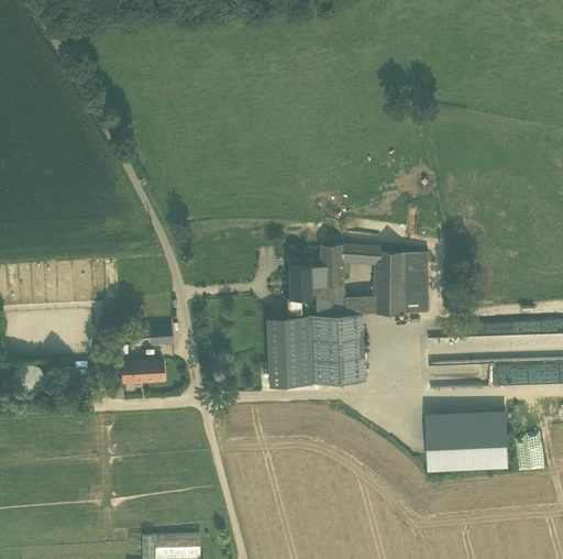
[(342,275),(342,264),(342,247),(319,248),(320,267),(309,267),(310,288),(343,287),(343,282),(348,282),(348,275),(342,275)]
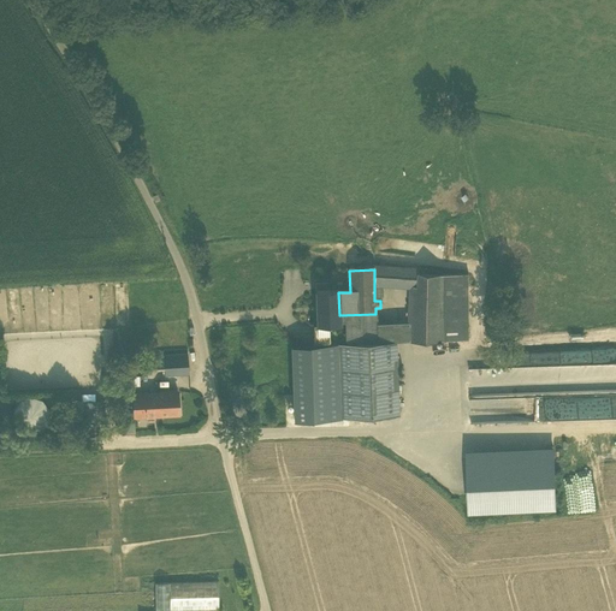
[(374,289),(414,292),(414,290),(418,290),(420,277),(420,273),(374,270),(374,289)]
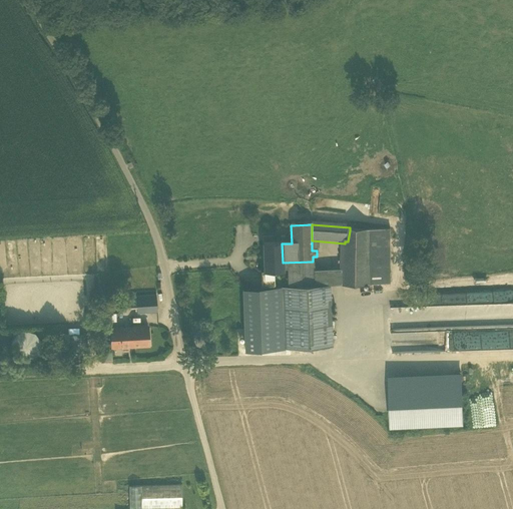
[(370,231),(350,230),(348,241),(345,241),(345,243),(344,272),(343,288),(370,287),(370,231)]
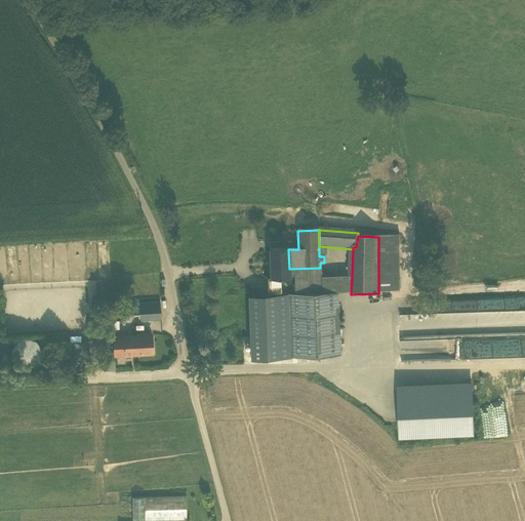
[(378,237),(378,293),(400,292),(399,237),(378,237)]
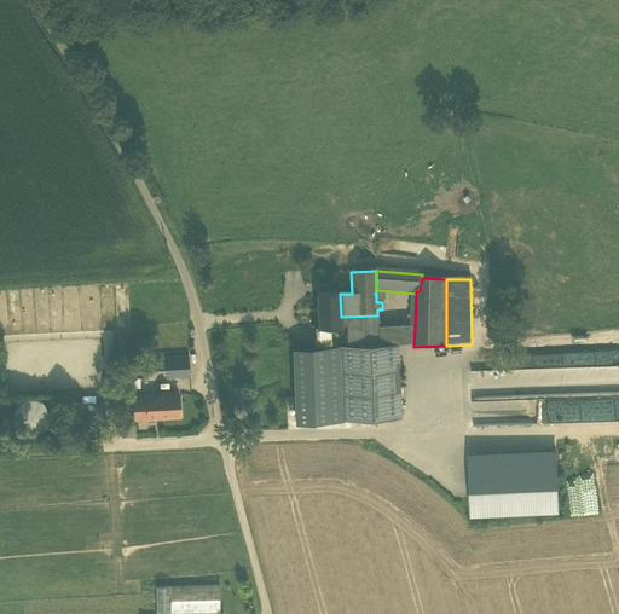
[(318,330),(330,330),(342,330),(342,328),(341,317),(340,294),(331,295),(317,295),(317,296),(318,329),(318,330)]
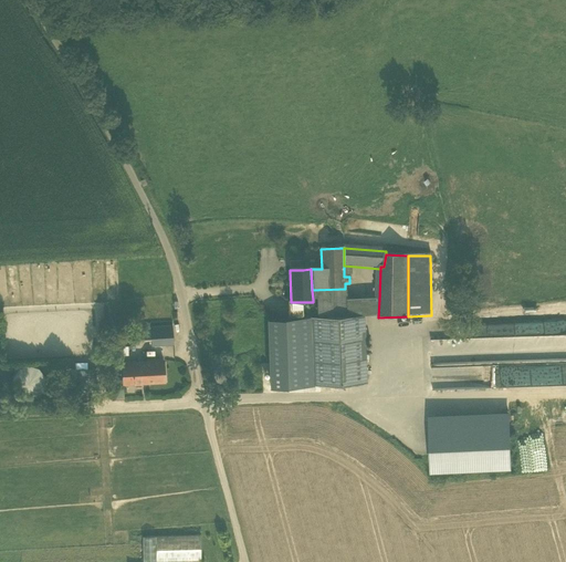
[(345,301),(345,289),(312,290),(313,300),(317,300),(318,320),(346,319),(345,305),(345,301)]
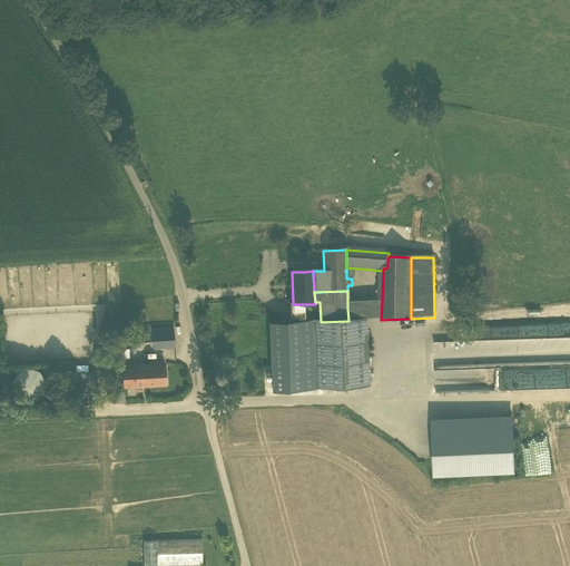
[(371,311),(372,320),(381,320),(382,302),(347,303),(347,308),(355,308),(356,308),(364,308),(364,312),(371,311)]
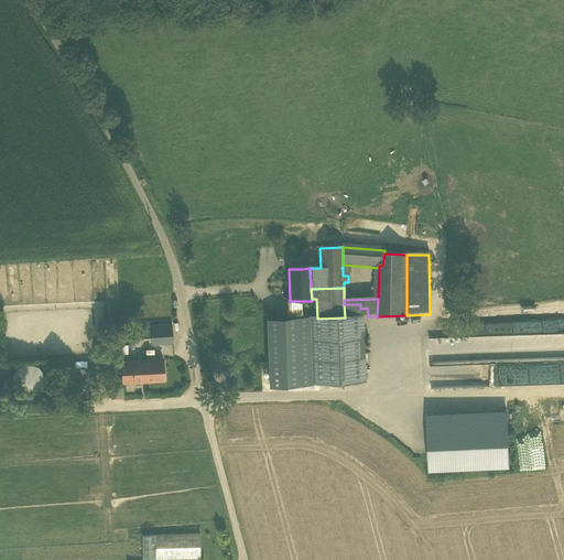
[(301,301),(290,301),(286,301),(288,318),(302,318),(301,301)]
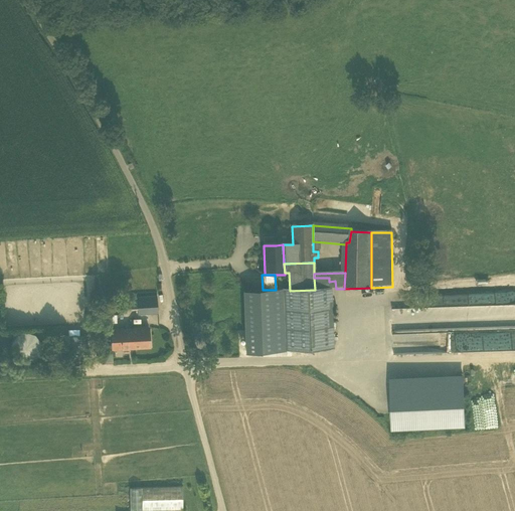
[(314,278),(315,290),(320,290),(329,290),(329,282),(329,278),(322,278),(321,278),(314,278)]
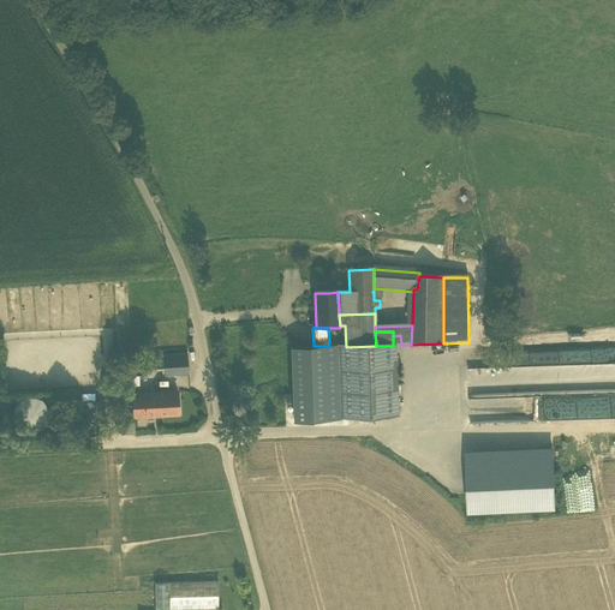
[(393,346),(382,346),(384,419),(398,419),(395,345),(393,346)]
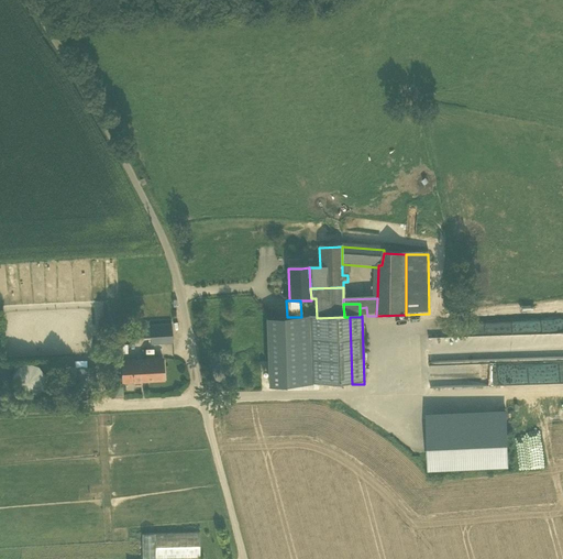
[(313,385),(352,384),(350,317),(344,317),(317,318),(310,319),(310,320),(313,385)]
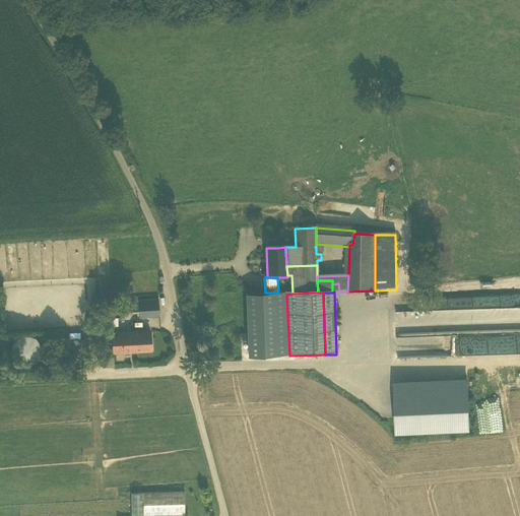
[(286,296),(247,297),(249,358),(289,356),(286,296)]
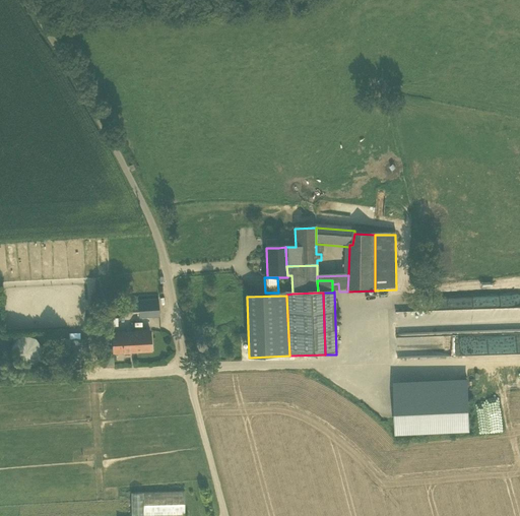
[(138,317),(139,320),(159,319),(158,303),(138,304),(138,317)]
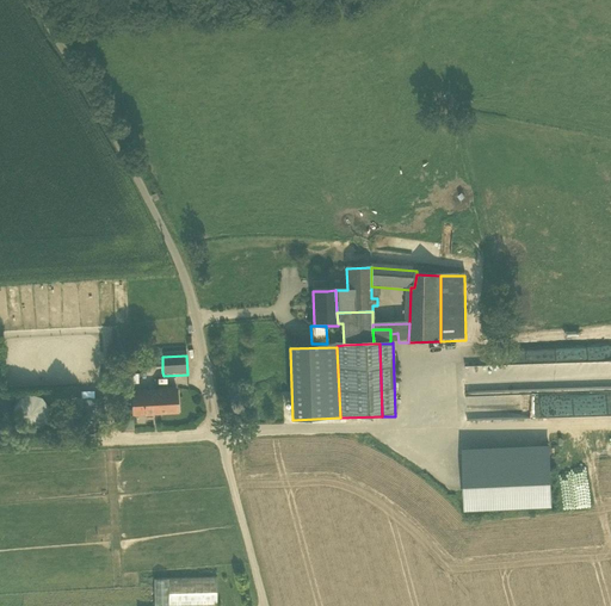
[(137,375),(162,372),(162,357),(136,358),(137,375)]
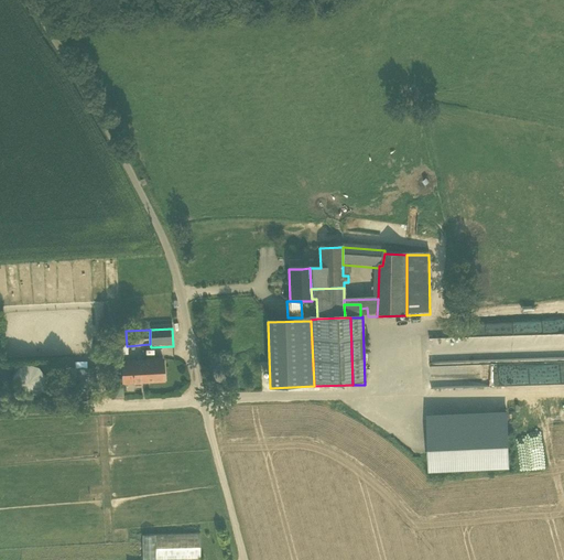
[(468,340),(430,341),(431,366),(468,365),(468,340)]
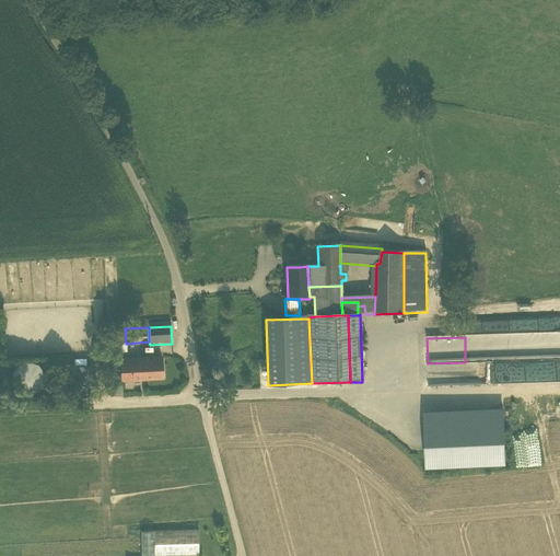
[(121,361),(123,382),(162,380),(161,360),(121,361)]
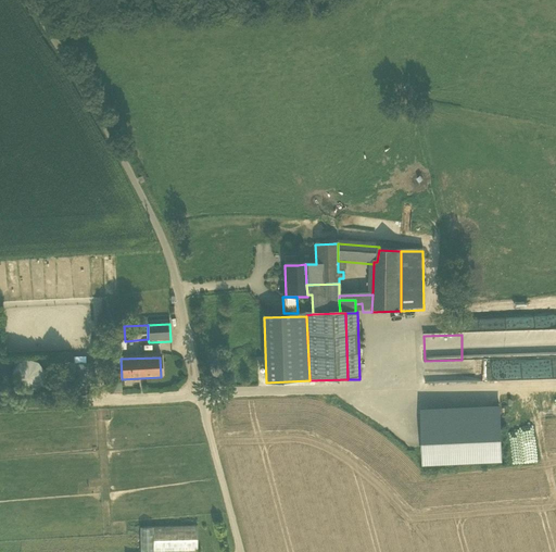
[(110,384),(110,394),(122,394),(123,384),(110,384)]
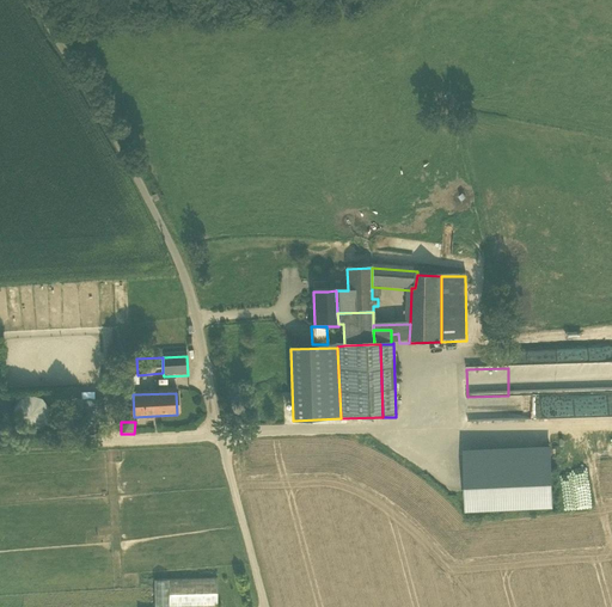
[(464,452),(464,463),(551,460),(550,448),(464,452)]
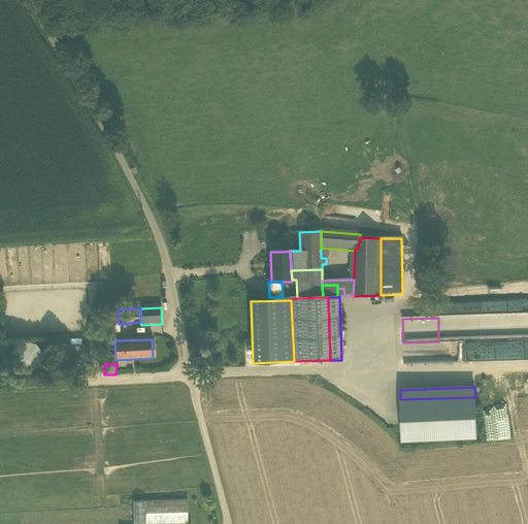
[(402,440),(476,438),(475,397),(400,399),(402,440)]
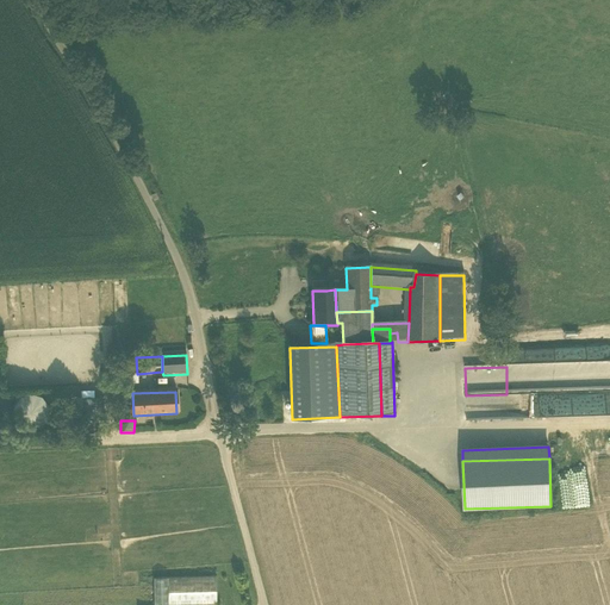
[(167,580),(168,604),(217,604),(216,579),(167,580)]
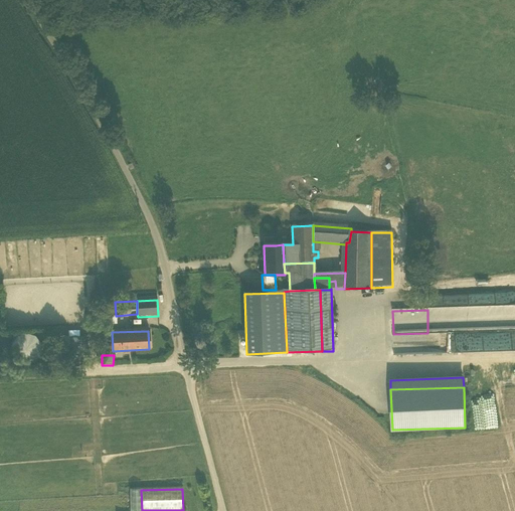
[(130,490),(130,510),(142,510),(141,490),(130,490)]
